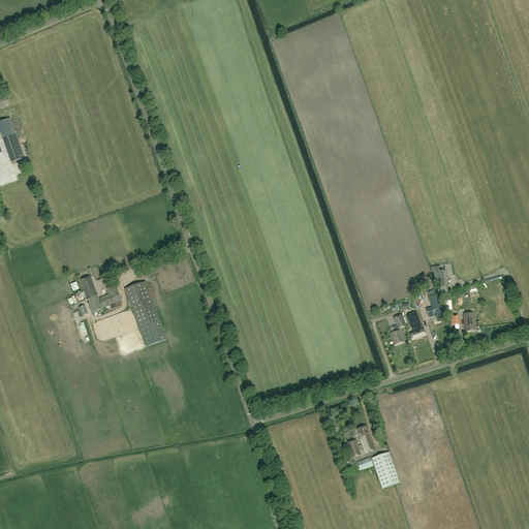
[(16,134),(10,119),(0,122),(0,130),(3,138),(16,134)]
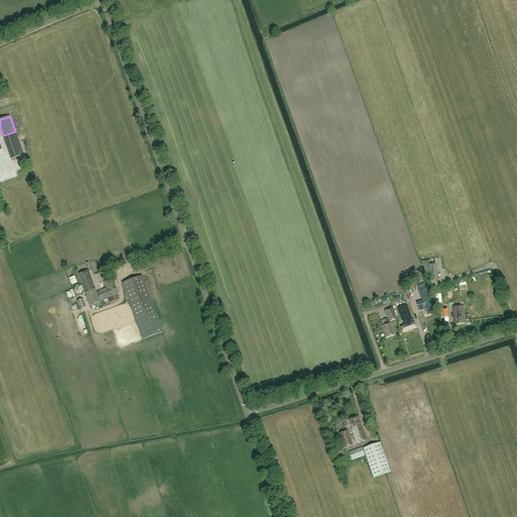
[(23,154),(15,131),(3,135),(4,140),(11,160),(23,154)]
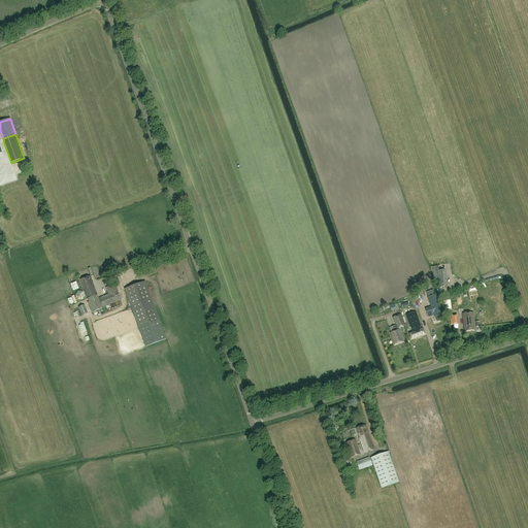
[(6,164),(0,166),(0,177),(2,186),(12,182),(6,164)]
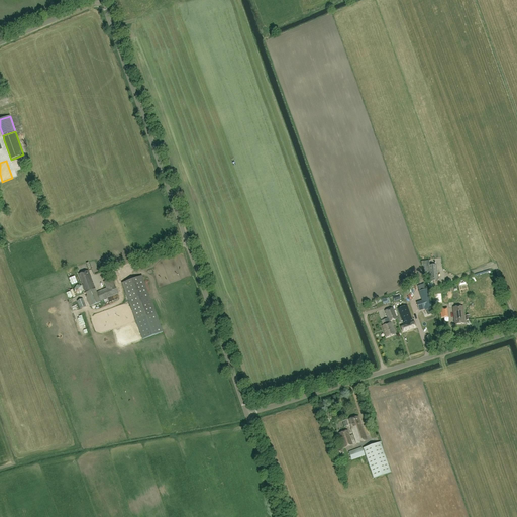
[(430,282),(438,281),(436,265),(428,266),(430,282)]
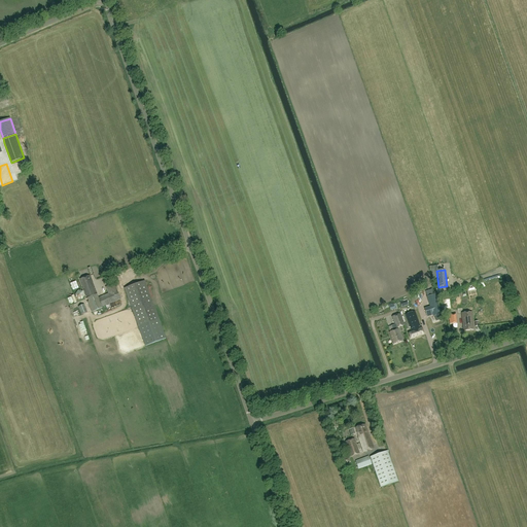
[(97,293),(90,276),(79,279),(89,302),(88,303),(92,312),(102,308),(102,306),(120,299),(112,280),(104,283),(108,293),(99,297),(97,293)]
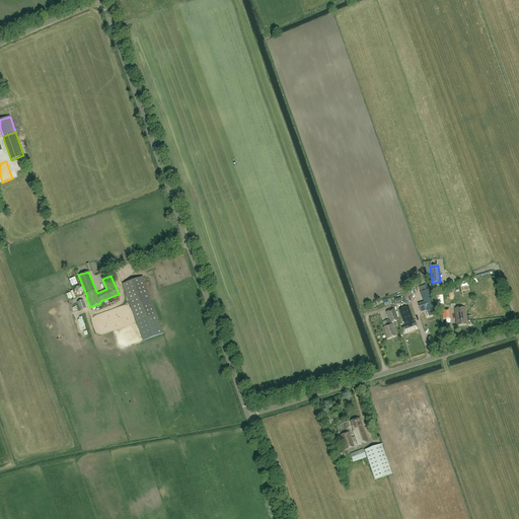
[(78,283),(75,277),(69,279),(72,286),(78,283)]
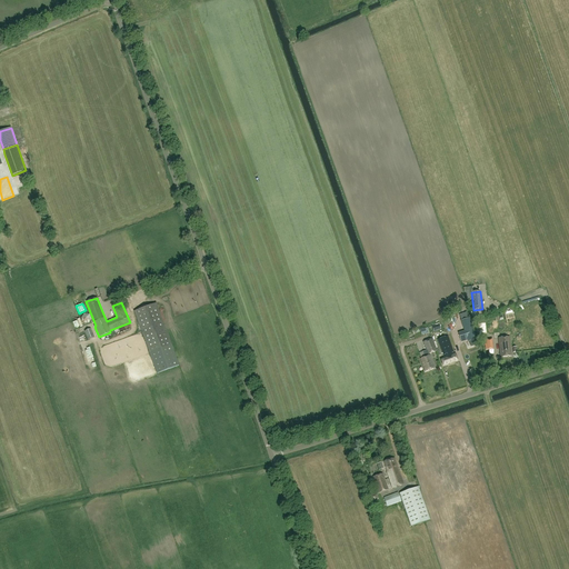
[(157,303),(135,311),(156,373),(178,366),(157,303)]
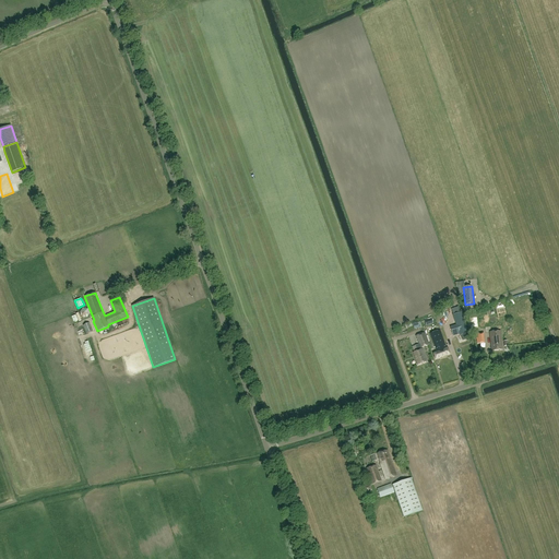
[(81,317),(86,318),(90,313),(87,309),(83,308),(79,312),(81,317)]
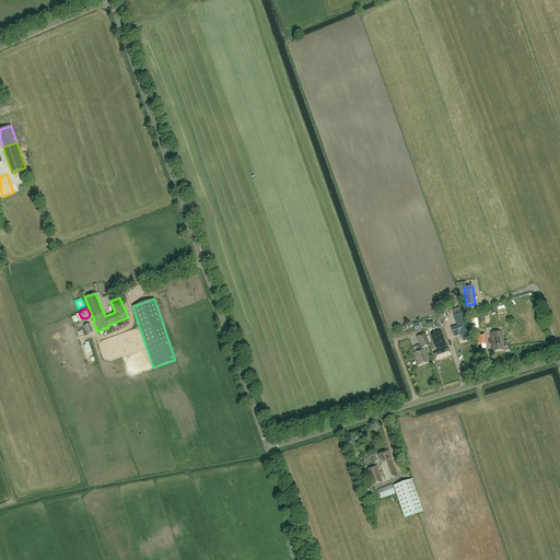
[(457,326),(451,328),(454,337),(461,335),(461,337),(462,336),(469,334),(463,313),(454,316),(457,326)]
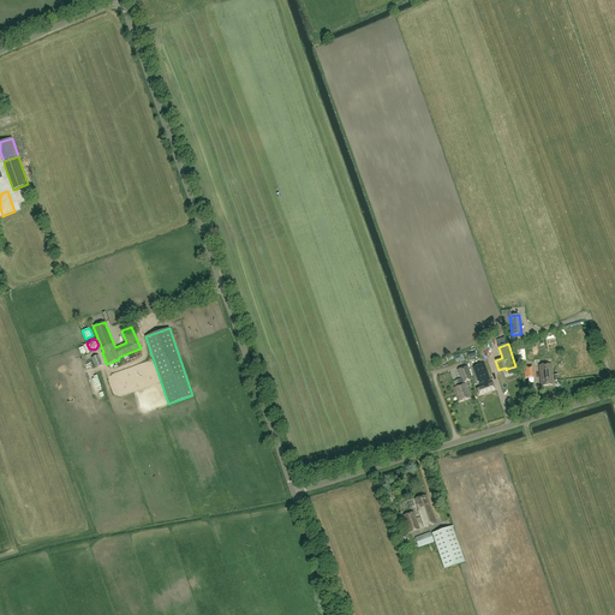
[(526,360),(525,350),(517,351),(518,362),(526,360)]
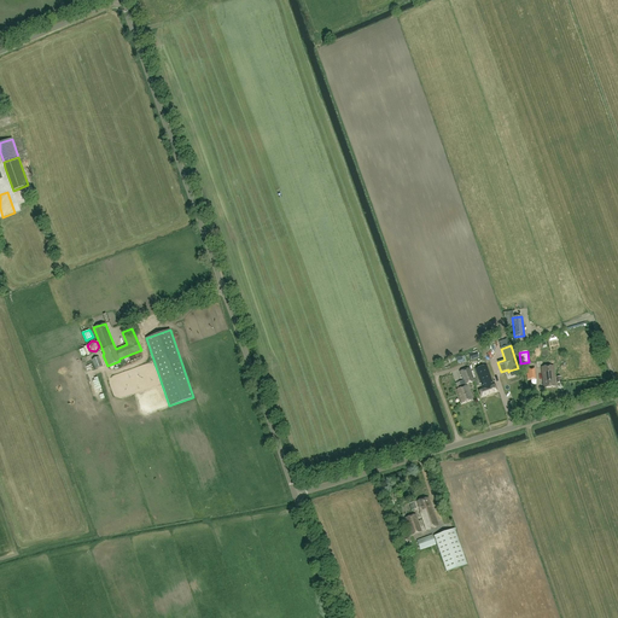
[(95,369),(103,366),(99,356),(92,360),(95,369)]
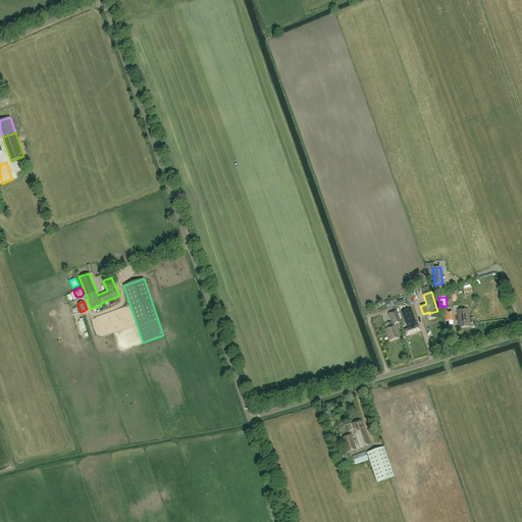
[(405,329),(407,335),(420,330),(418,325),(417,326),(411,308),(402,312),(408,328),(405,329)]
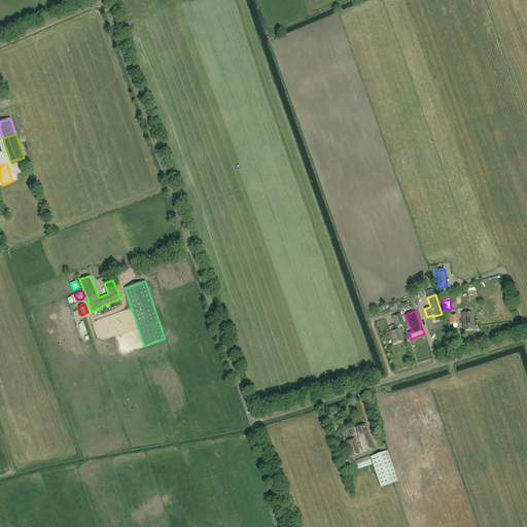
[(471,312),(461,313),(463,331),(473,330),(471,312)]
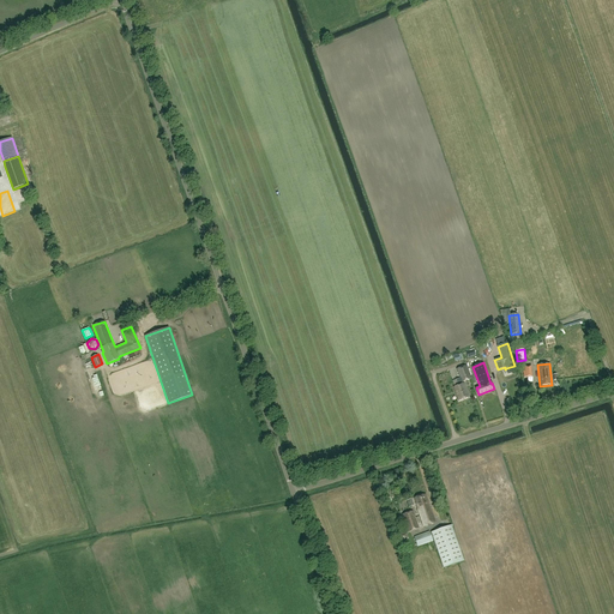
[(457,369),(461,378),(462,383),(470,379),(471,379),(470,377),(467,366),(457,369)]
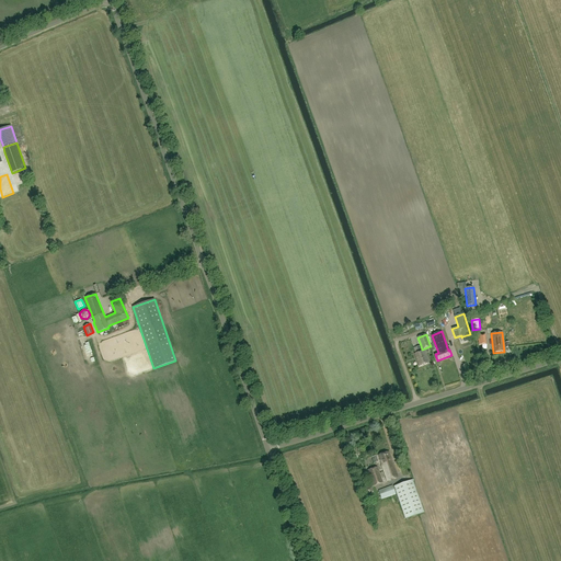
[(419,353),(415,354),(419,366),(428,363),(424,351),(423,351),(422,350),(421,345),(416,347),(419,353)]
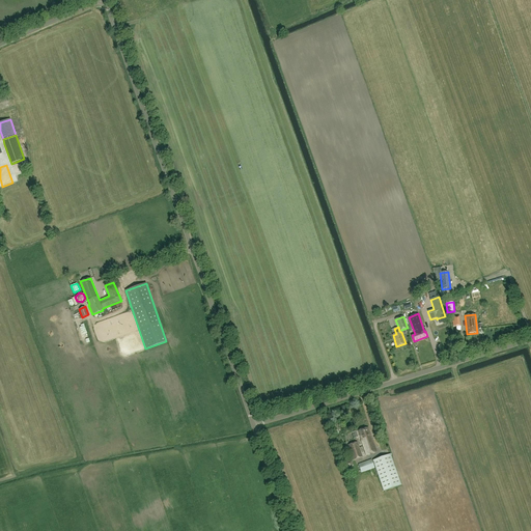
[(366,455),(376,452),(371,436),(370,436),(368,427),(358,431),(361,440),(366,455)]
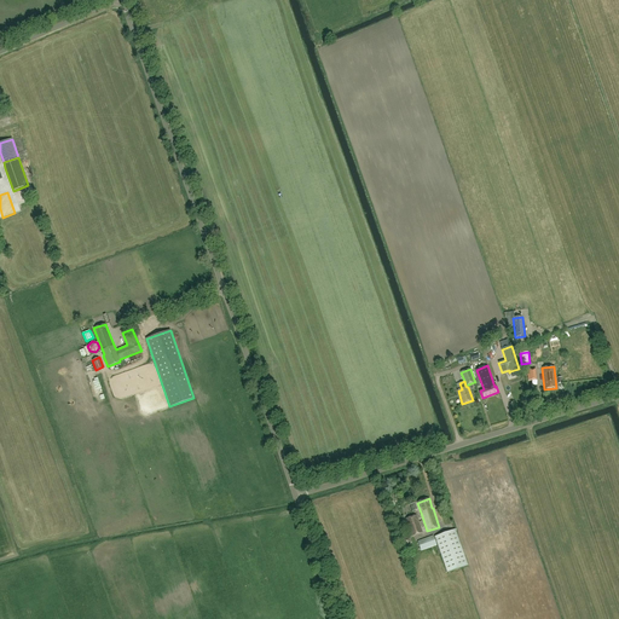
[(405,519),(411,537),(422,533),(417,515),(405,519)]
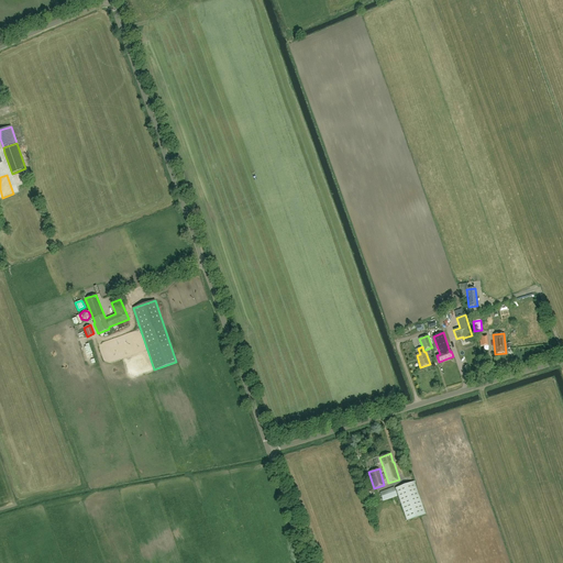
[(415,482),(395,488),(407,521),(426,515),(415,482)]
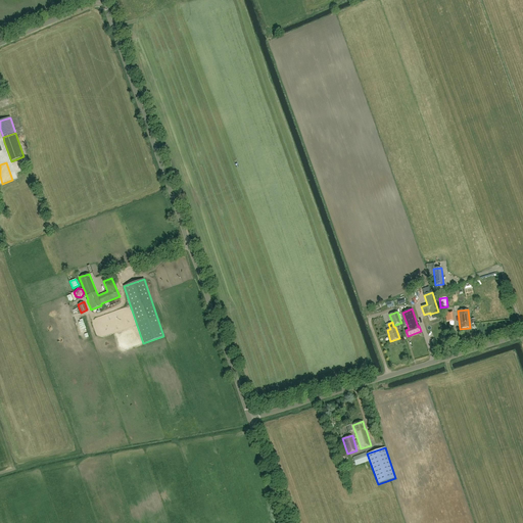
[(352,458),(355,466),(369,462),(366,453),(352,458)]
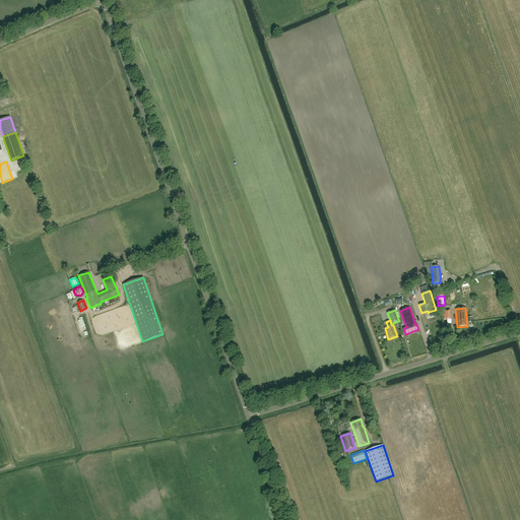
[(336,454),(338,459),(343,460),(346,456),(344,452),(339,451),(336,454)]
